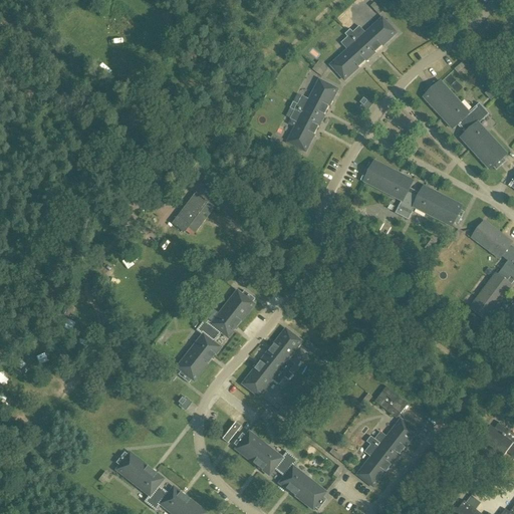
[(374,3),(370,6),(378,15),(382,11),(374,3)]
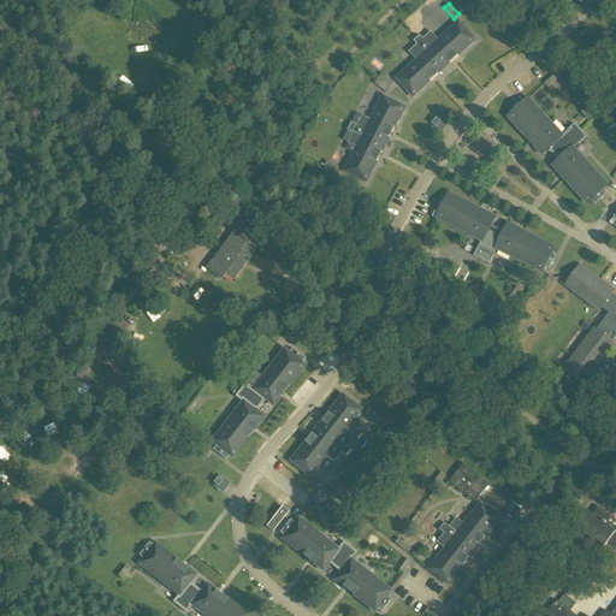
[(130,21),(126,27),(137,34),(141,28),(130,21)]
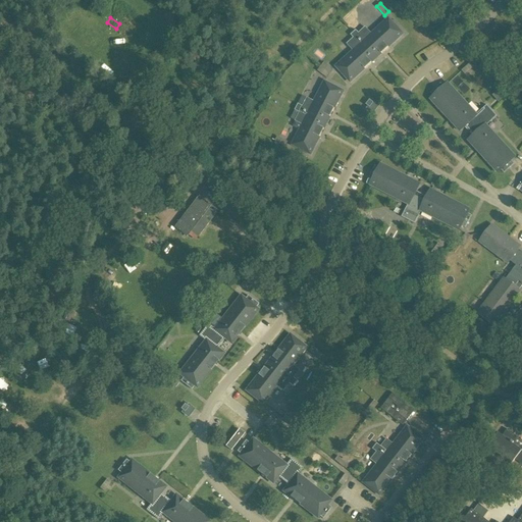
[(360,45),(335,66),(350,82),(371,62),(403,34),(388,18),(365,40),(356,30),(351,35),(360,45)]
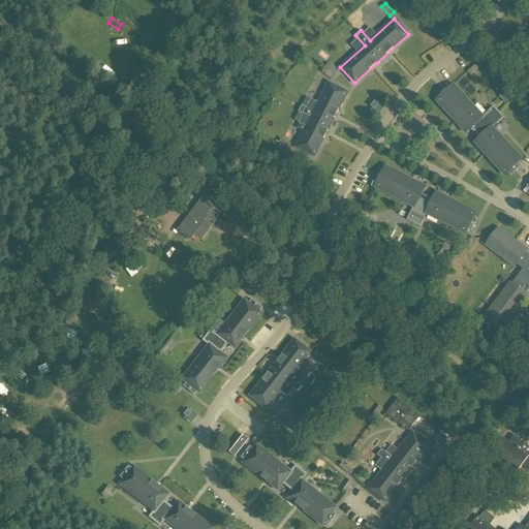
[(328,63),(321,72),(331,80),(337,70),(328,63)]
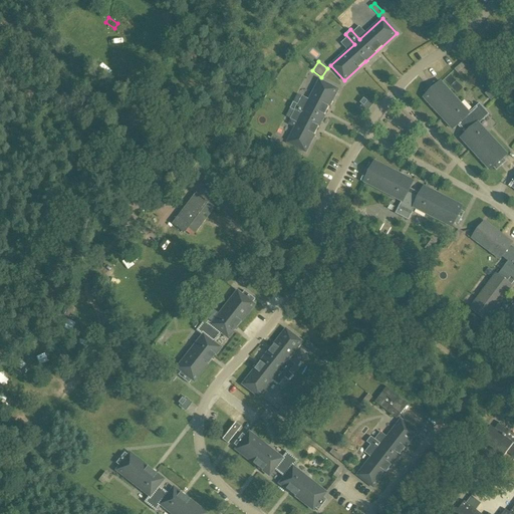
[(463,62),(454,69),(458,73),(466,65),(463,62)]
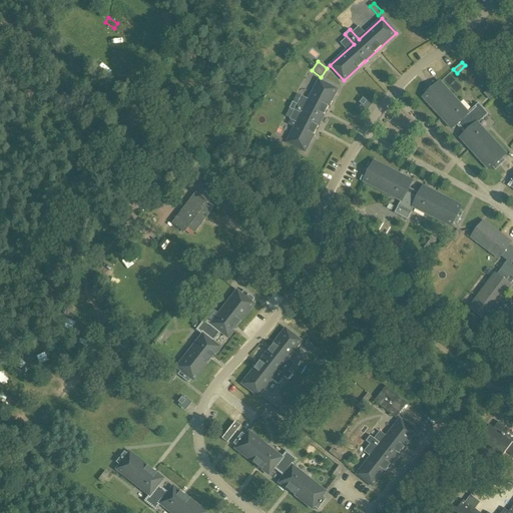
[(337,89),(319,80),(305,108),(293,102),(290,108),(302,114),(287,142),(305,151),(325,113),(337,89)]
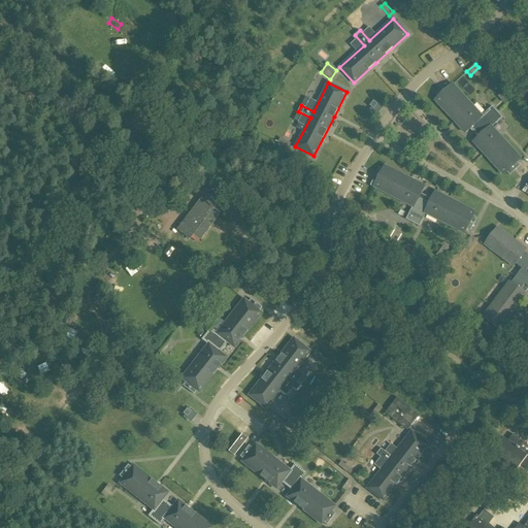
[(453,85),(452,85),(449,88),(446,85),(435,94),(438,97),(435,100),(465,132),(470,127),(480,136),(473,142),(503,174),(506,171),(509,175),(520,165),(517,162),(521,158),(492,127),(502,118),(492,106),(482,116),(453,85)]
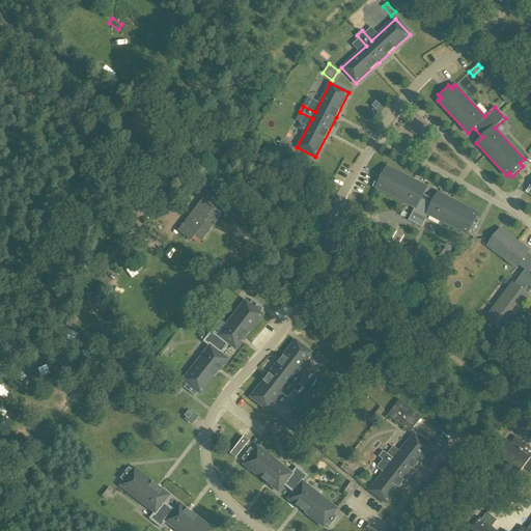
[(506,92),(501,98),(507,104),(511,100),(506,92)]
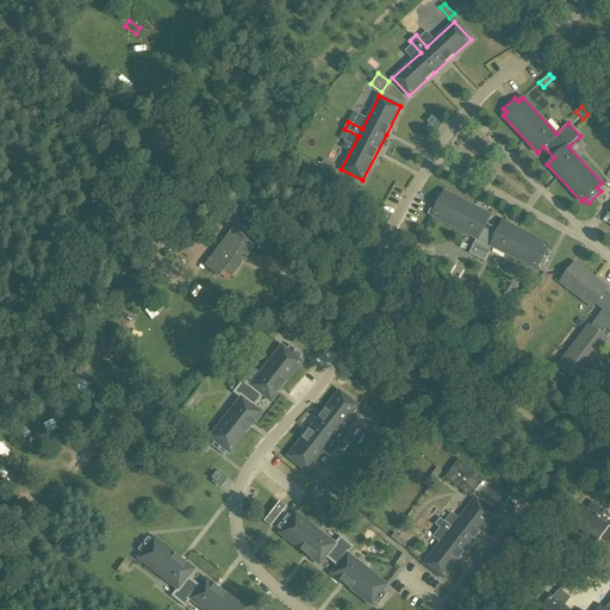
[(336,166),(324,160),(321,166),(334,172),(336,166)]
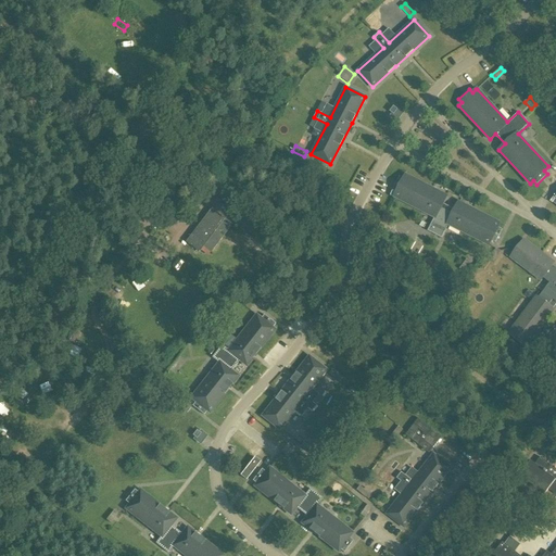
[(500,223),(472,209),(458,202),(455,210),(443,203),(446,196),(405,175),(403,179),(399,177),(392,190),(396,192),(394,197),(434,217),(428,231),(442,238),(449,225),(489,245),(491,240),(495,242),(502,229),(497,227),(500,223)]
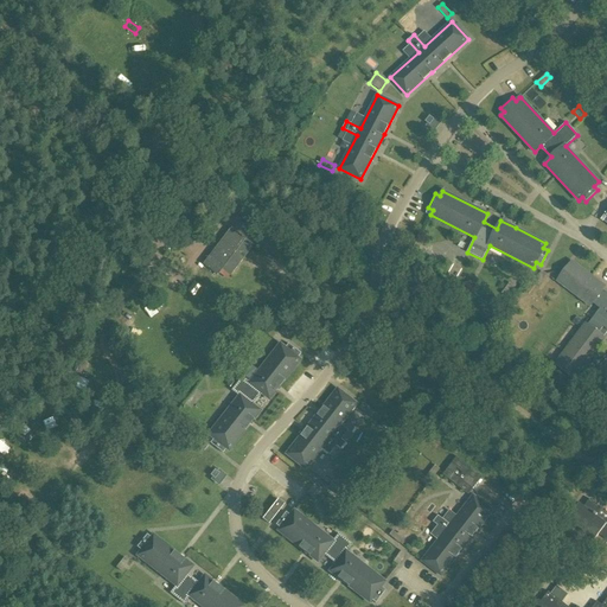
[(230,228),(203,263),(217,275),(246,238),(230,228)]
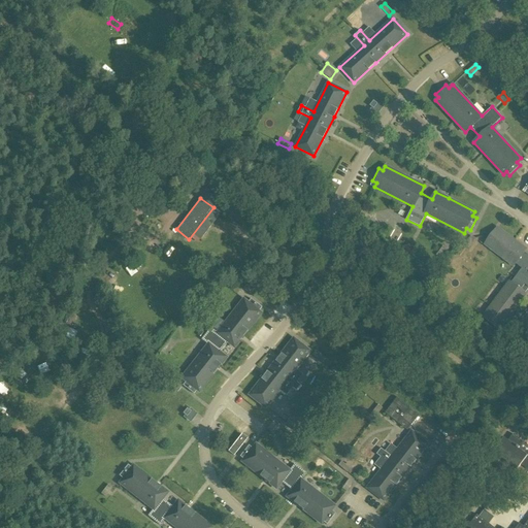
[(213,207),(204,219),(211,224),(220,212),(213,207)]
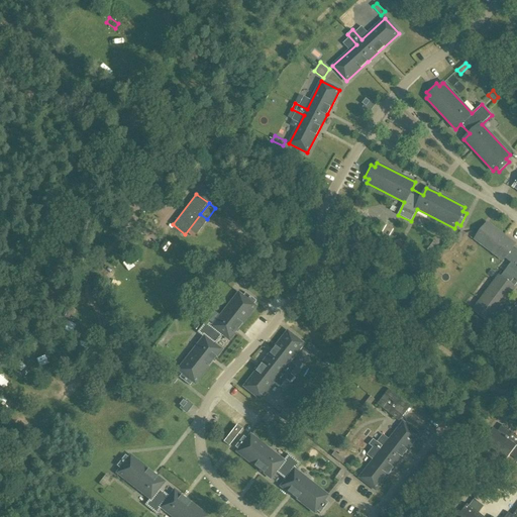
[(354,205),(349,215),(354,217),(359,207),(354,205)]
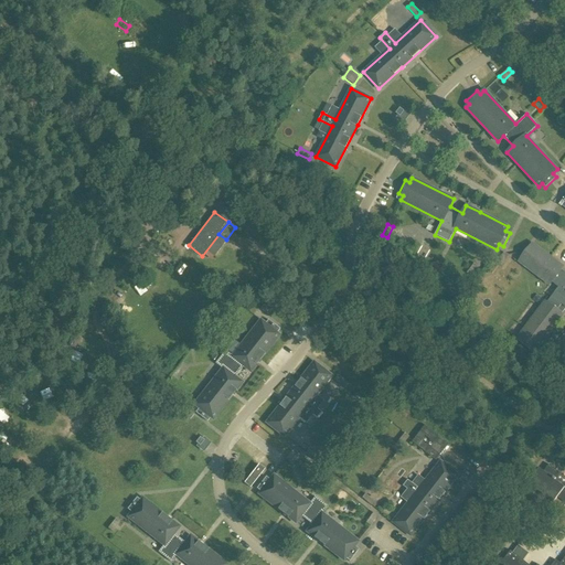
[(563,266),(551,257),(533,244),(519,262),(556,289),(519,340),(535,352),(563,315),(562,313),(564,308),(564,272),(561,269),(563,266)]
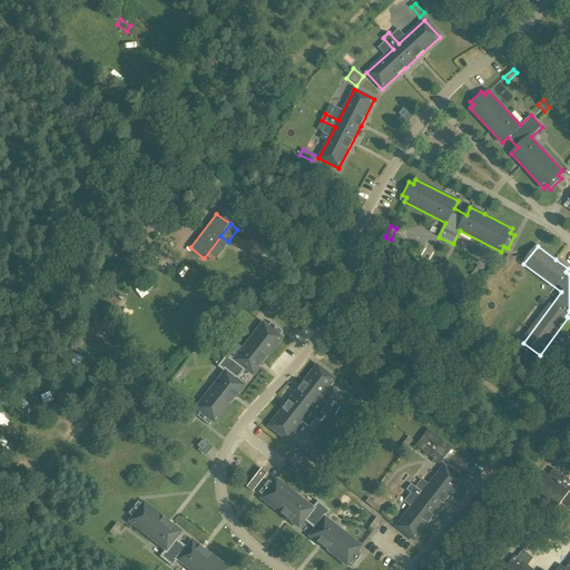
[(508,255),(502,266),(508,268),(513,257),(508,255)]
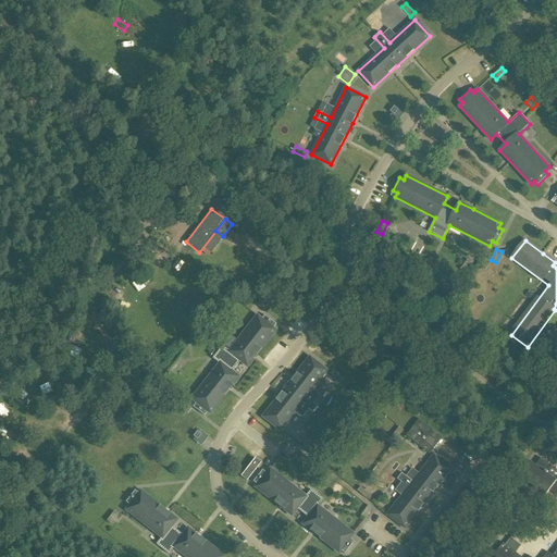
[(467,259),(460,269),(465,273),(472,263),(467,259)]
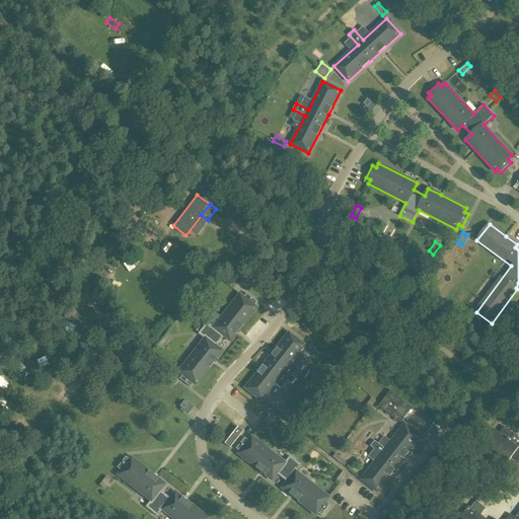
[(122,279),(125,273),(117,269),(113,275),(122,279)]
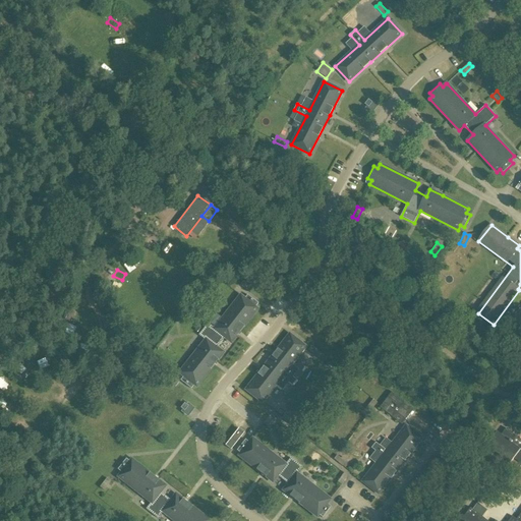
[(252,289),(243,281),(240,286),(249,293),(252,289)]
